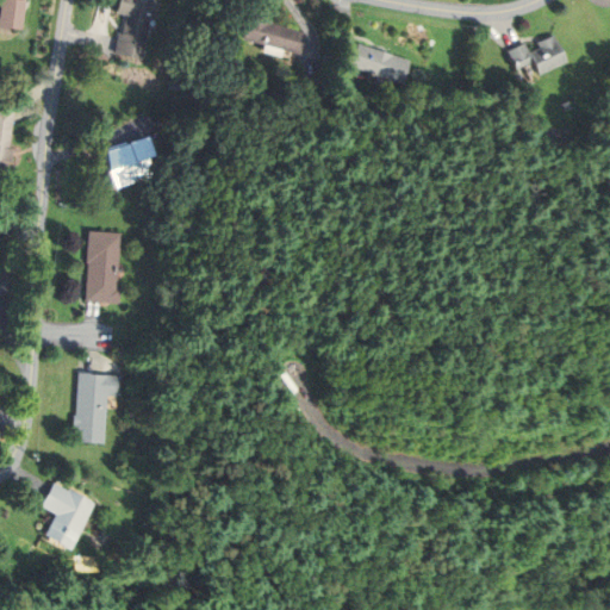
[(0,0),(0,26),(18,29),(20,10),(23,11),(24,0),(0,0)]
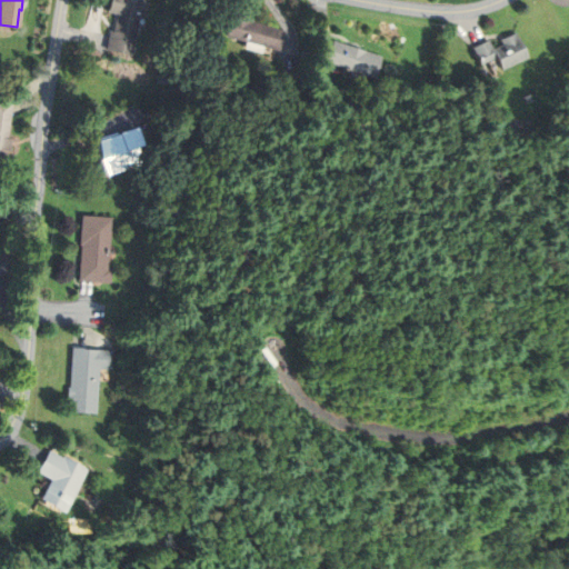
[(118,13),(109,50),(131,55),(139,18),(146,20),(149,0),(111,0),(109,11),(118,13)]
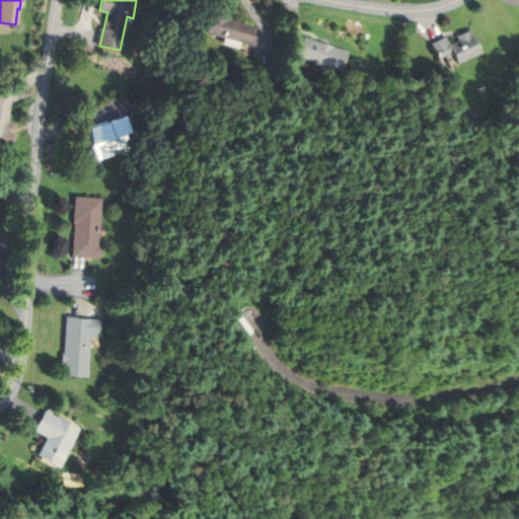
[(209,13),(204,32),(255,45),(260,27),(231,20),(232,18),(209,13)]
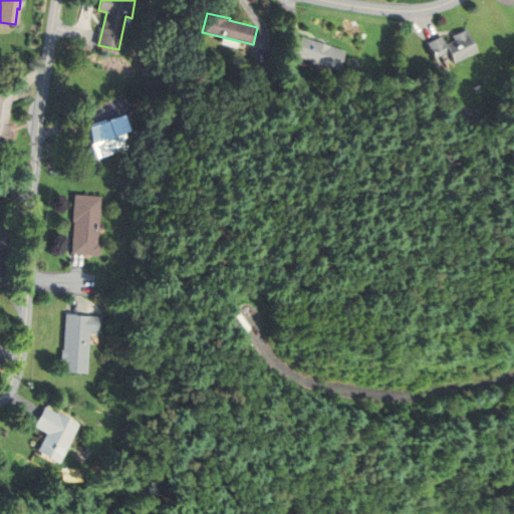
[(427,43),(434,57),(447,51),(452,62),(474,52),(464,30),(452,35),(454,40),(444,44),(441,36),(427,43)]
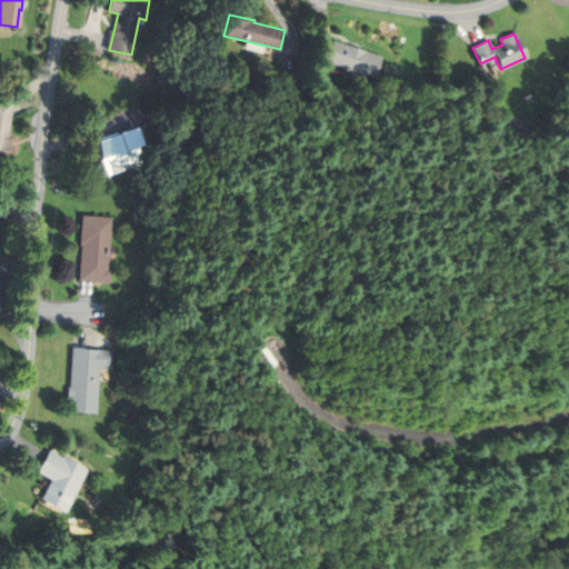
[(332,41),(326,61),(376,76),(381,56),(332,41)]
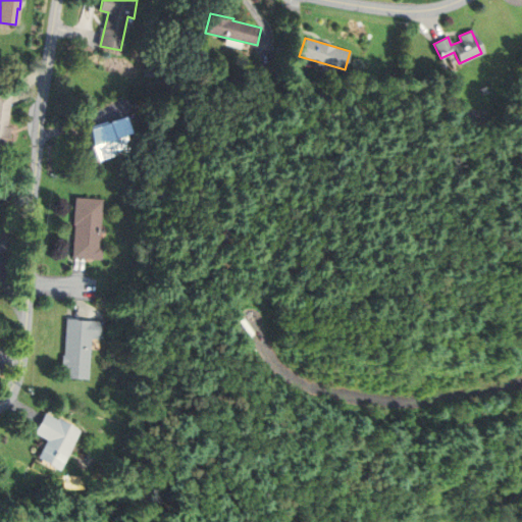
[(0,150),(4,151),(9,94),(0,93),(0,150)]
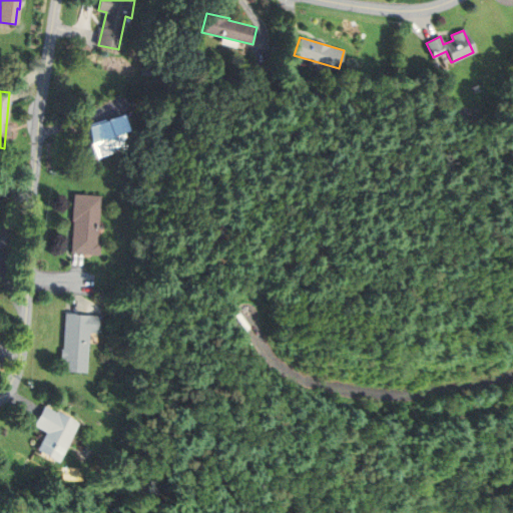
[(88,127),(99,157),(134,144),(123,115),(88,127)]
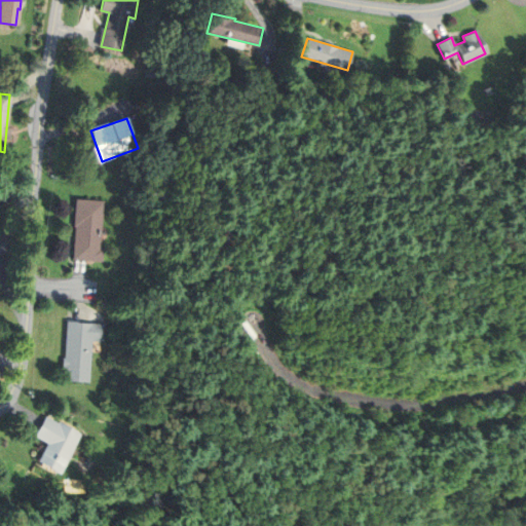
[(74,198),(73,226),(74,226),(73,259),(102,261),(103,249),(101,249),(103,200),(74,198)]
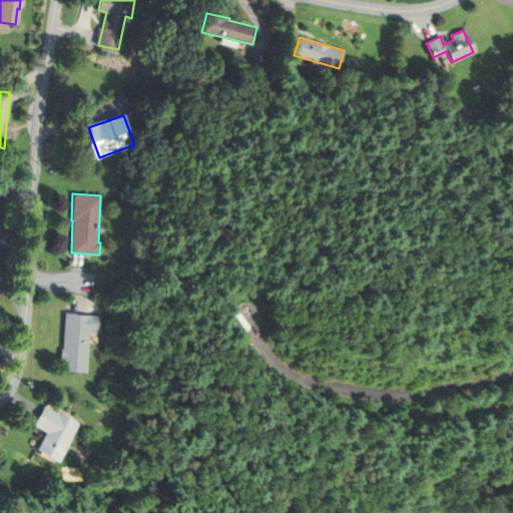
[(65,314),(63,349),(61,349),(60,370),(86,372),(89,331),(98,331),(99,316),(65,314)]
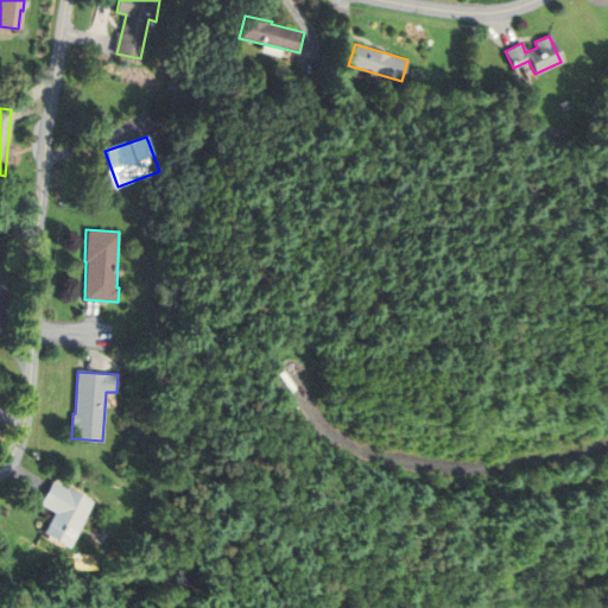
[(52,482),(40,504),(55,513),(43,533),(65,546),(92,502),(69,488),(68,491),(52,482)]
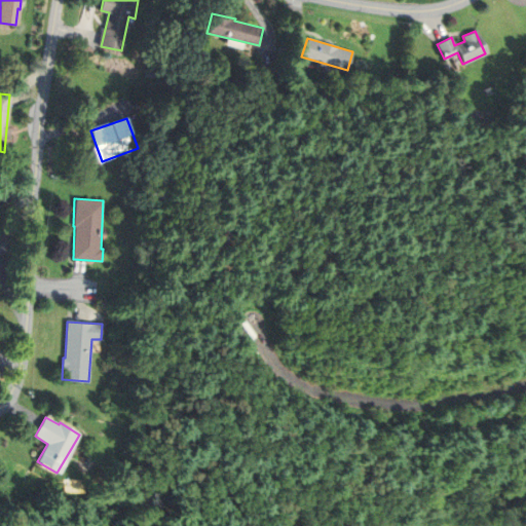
All buildings are outlined.
